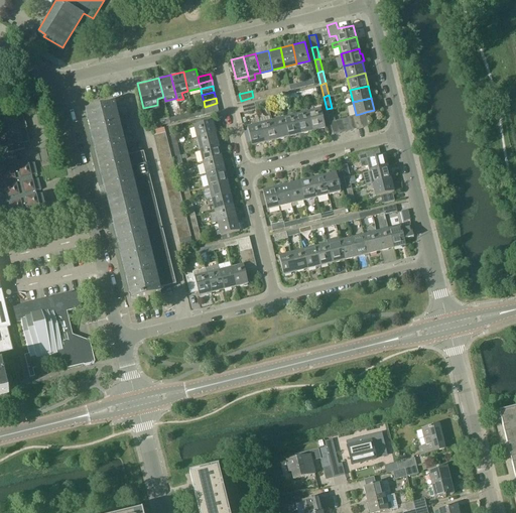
[(144,149),(138,150),(126,104),(116,107),(115,101),(86,108),(132,297),(161,290),(159,285),(176,281),(144,149)]
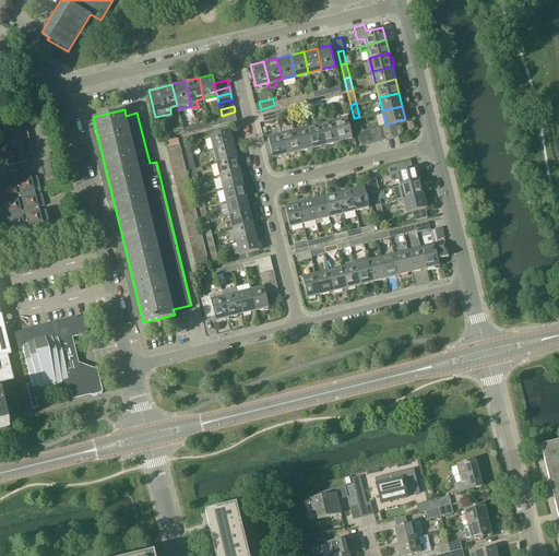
[(276,115),(277,115),(275,109),(262,113),(264,120),(277,117),(276,115)]
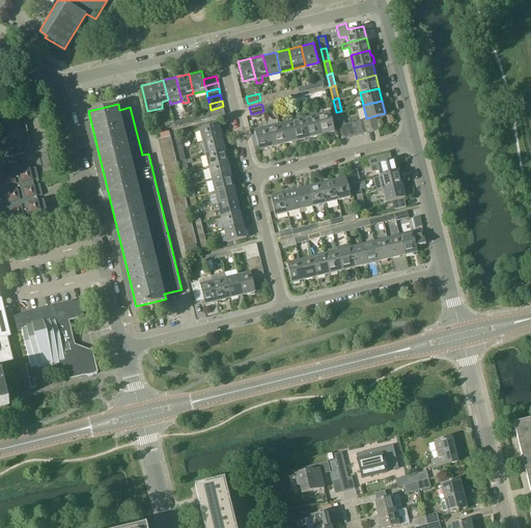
[(211,110),(211,111),(213,115),(225,113),(223,106),(211,110)]
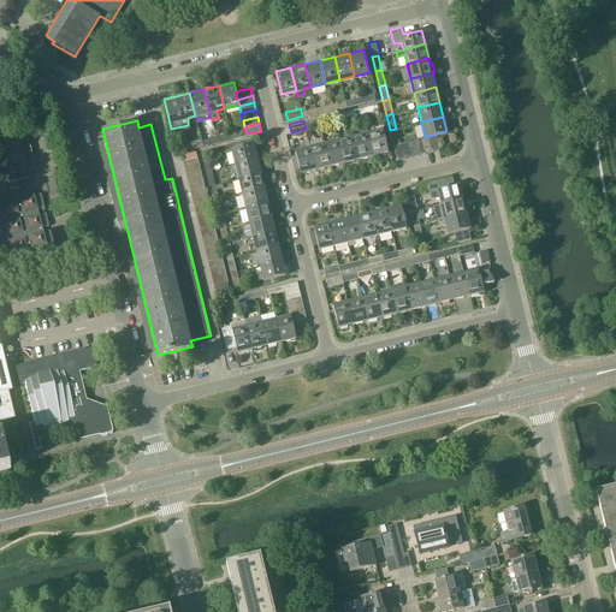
[(383,128),(368,131),(374,153),(389,149),(383,128)]
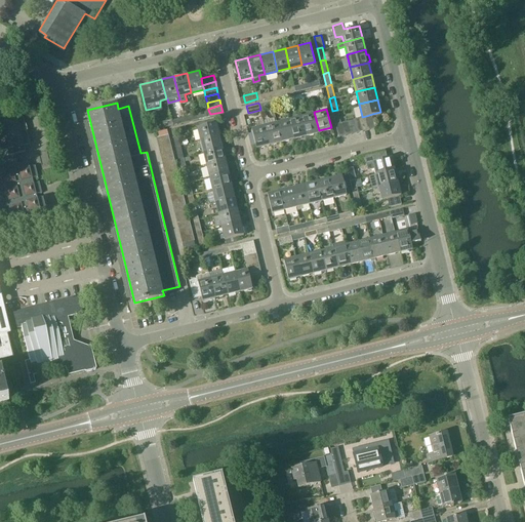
[(340,121),(337,110),(332,111),(338,135),(345,133),(341,121),(340,121)]
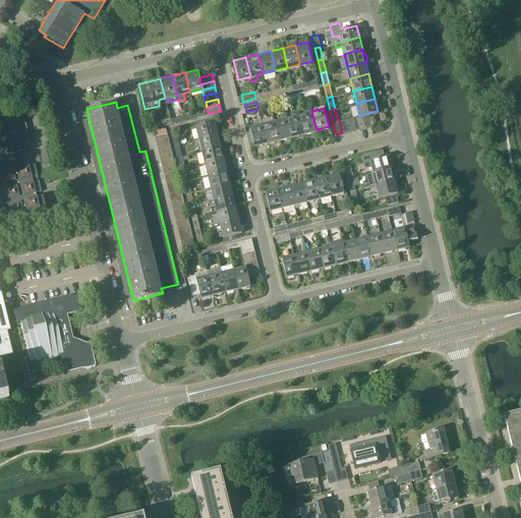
[(311,111),(299,114),(304,132),(316,129),(311,111)]
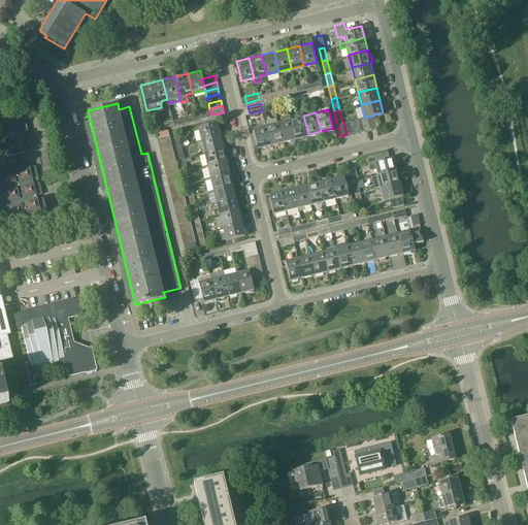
[(374,115),(368,117),(370,129),(377,127),(374,115)]
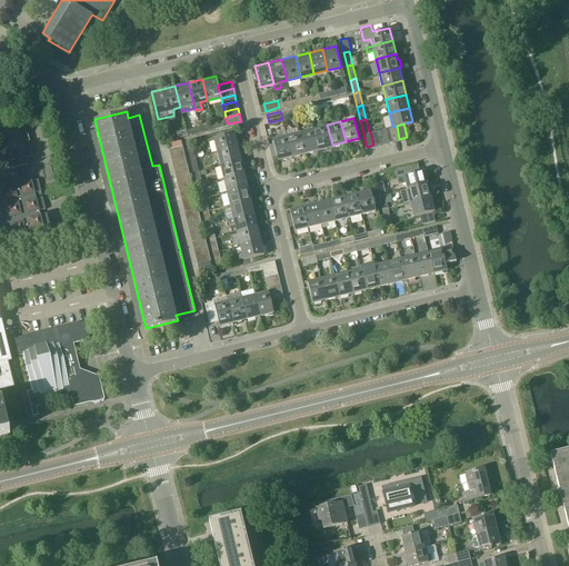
[(0,161),(8,160),(9,166),(10,166),(28,161),(27,156),(32,155),(29,139),(30,139),(29,137),(28,137),(28,135),(29,135),(28,132),(27,132),(26,125),(1,130),(2,138),(2,139),(3,141),(0,141),(0,161)]
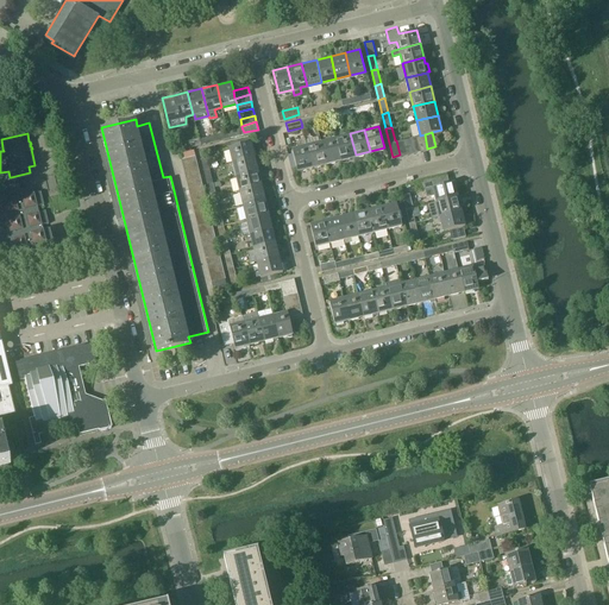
[(312,165),(326,162),(321,139),(319,140),(318,133),(305,137),(312,165)]
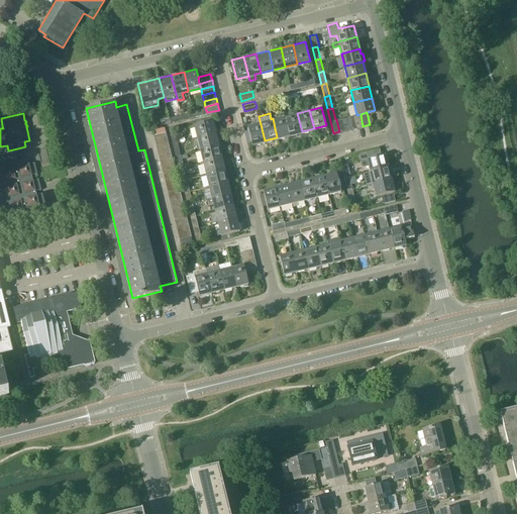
[(297,113),(285,115),(289,134),(302,131),(297,113)]
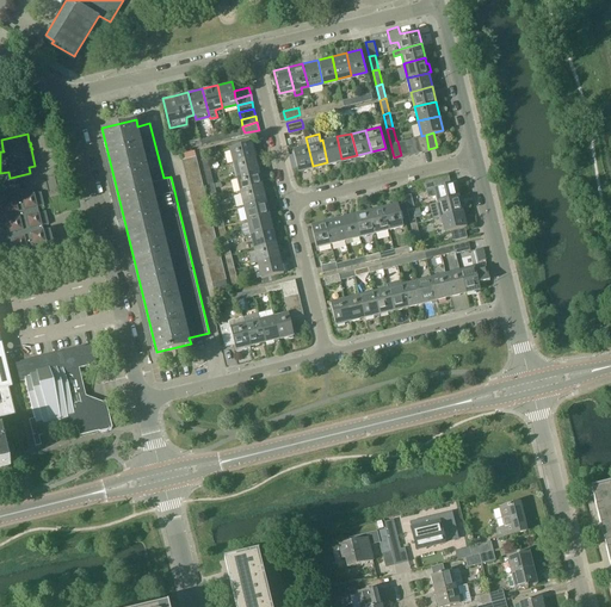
[(421,136),(421,135),(418,136),(421,150),(429,149),(426,135),(421,136)]
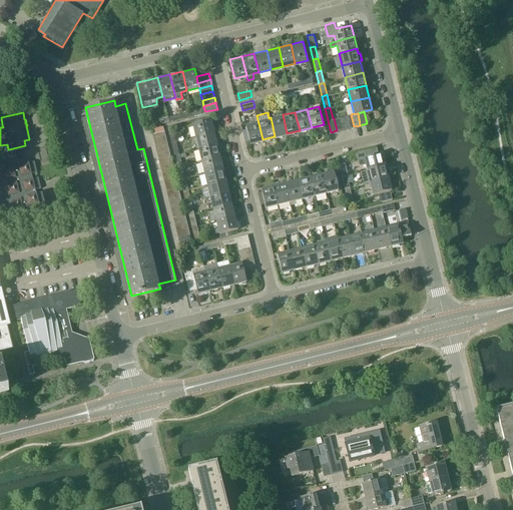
[(250,142),(263,139),(257,115),(257,114),(250,116),(251,122),(245,123),(250,142)]
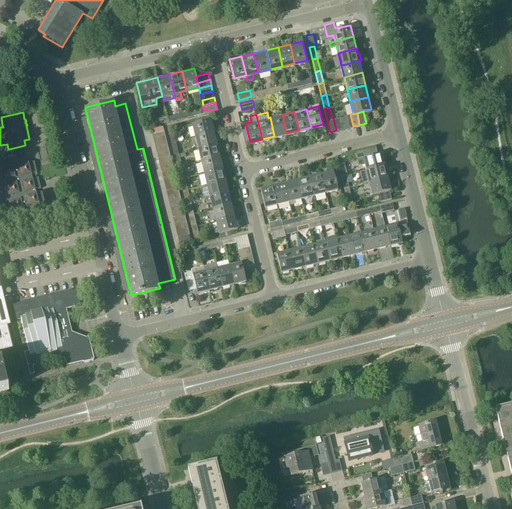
[(282,114),(270,117),(274,136),(286,133),(282,114)]
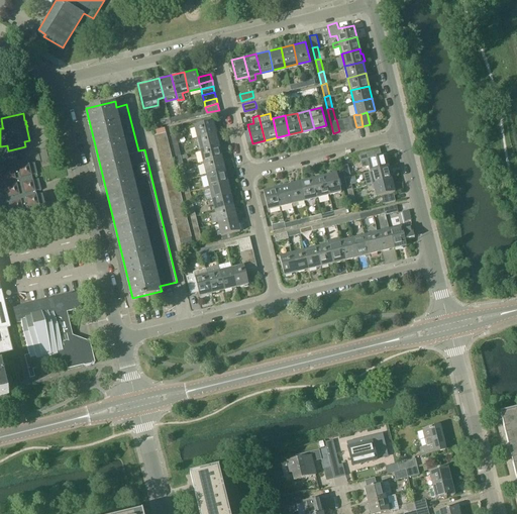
[(356,127),(353,115),(348,116),(351,128),(356,127)]
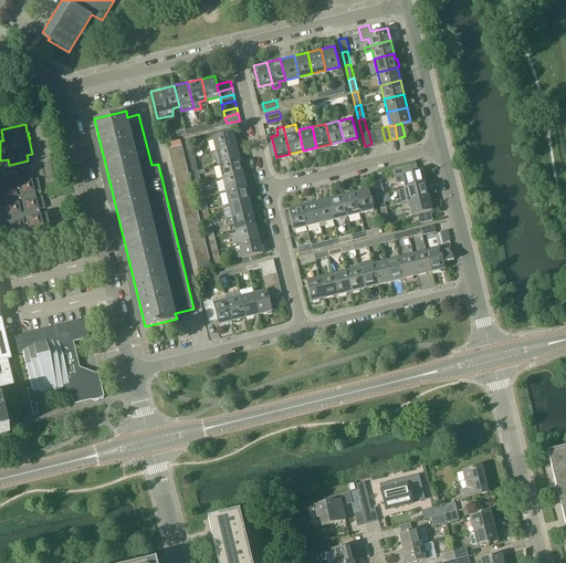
[(385,141),(381,127),(375,129),(378,143),(385,141)]
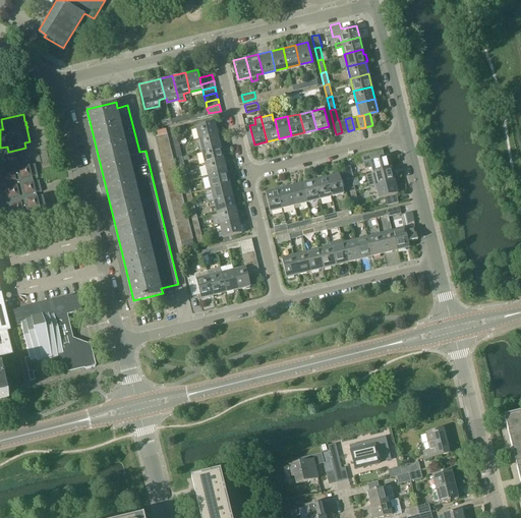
[(339,120),(342,132),(348,131),(345,119),(339,120)]
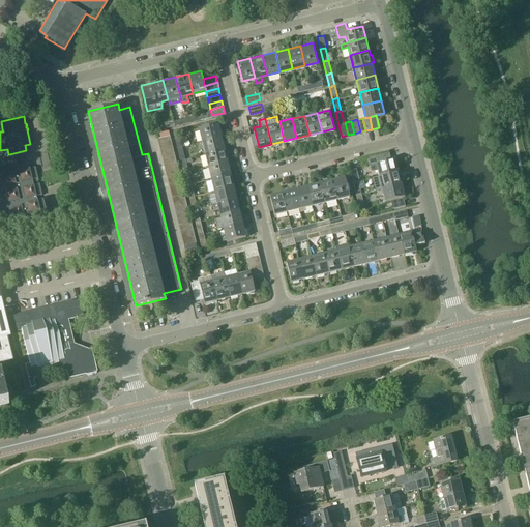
[(202,140),(222,136),(218,122),(199,127),(202,140)]
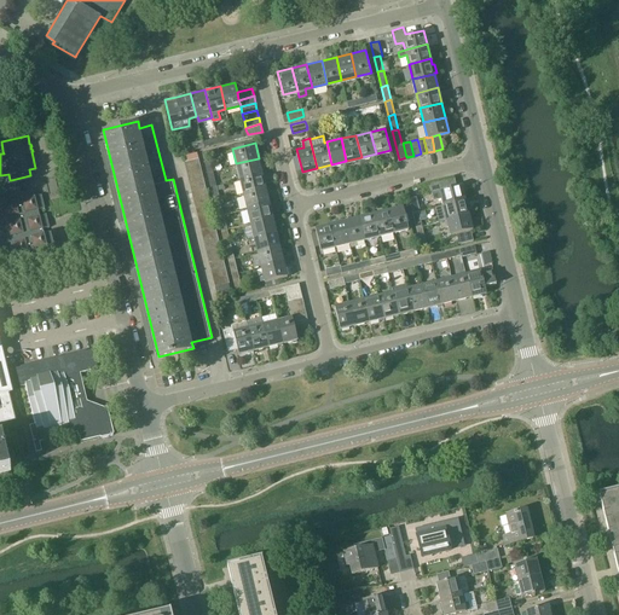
[(203,156),(207,170),(213,169),(213,168),(219,167),(218,164),(213,166),(209,155),(219,152),(218,146),(204,150),(206,156),(203,156)]
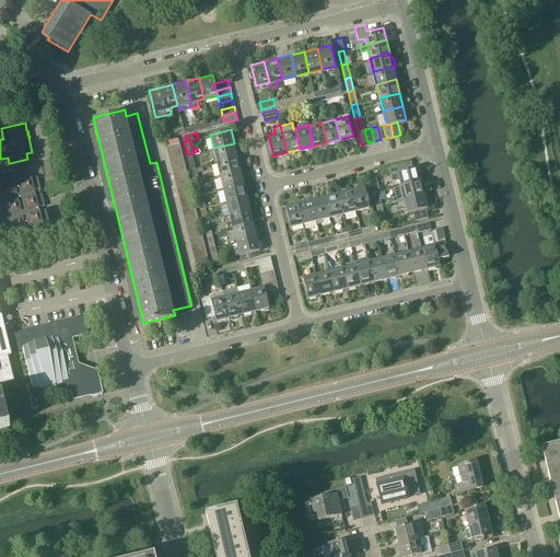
[(166,140),(167,146),(179,142),(178,136),(166,139),(166,140)]
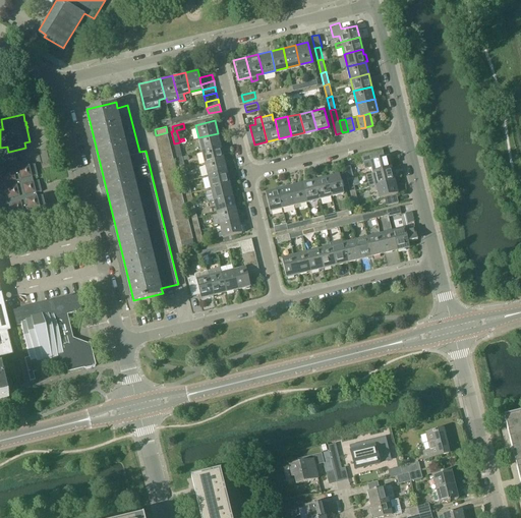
[(169,138),(167,132),(156,135),(157,141),(169,138)]
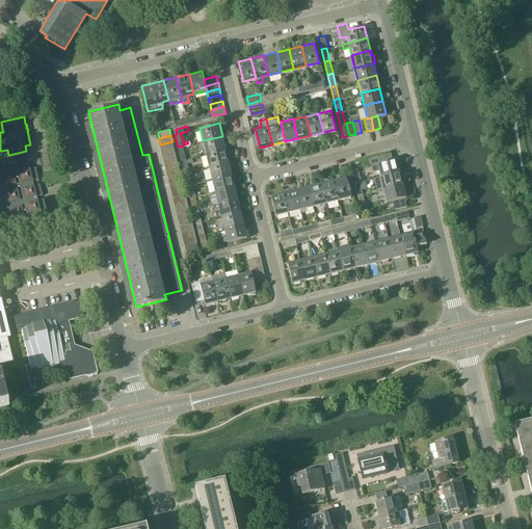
[(200,148),(205,147),(206,153),(225,149),(222,136),(203,140),(197,141),(200,148)]
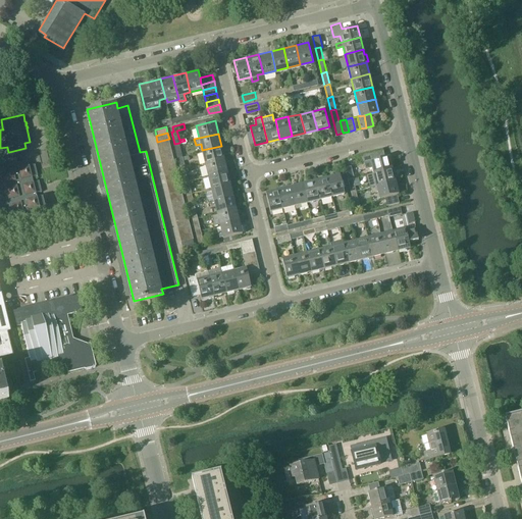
[(170,145),(169,139),(157,142),(159,148),(170,145)]
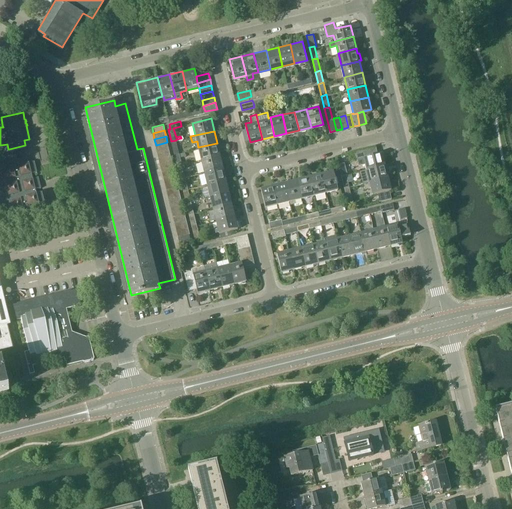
[(179,152),(176,140),(171,141),(174,153),(179,152)]
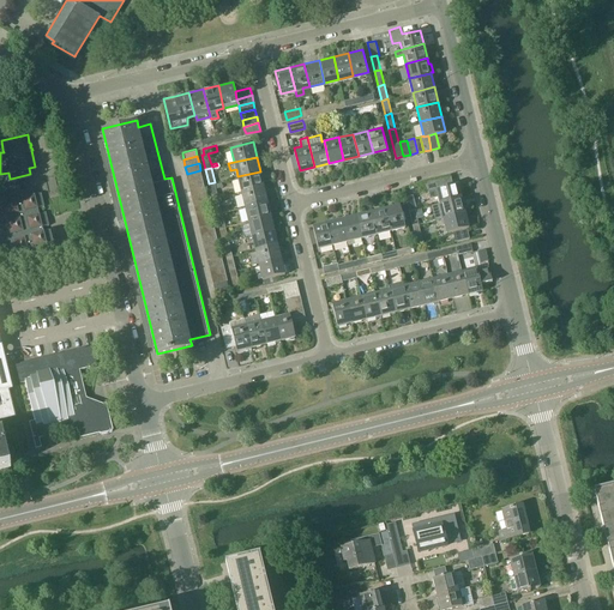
[(187,174),(188,181),(203,177),(200,170),(187,174)]
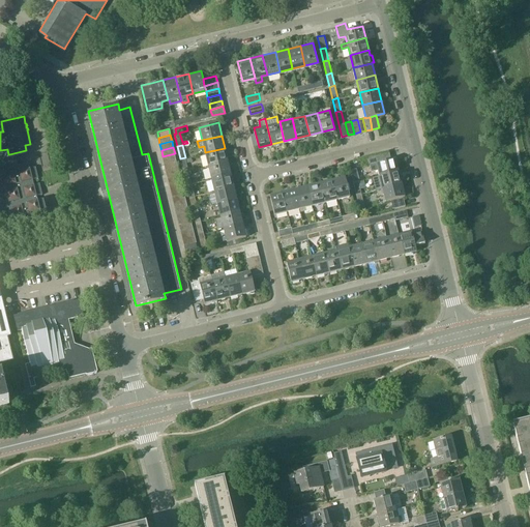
[(225,148),(205,152),(208,165),(228,160),(225,148)]
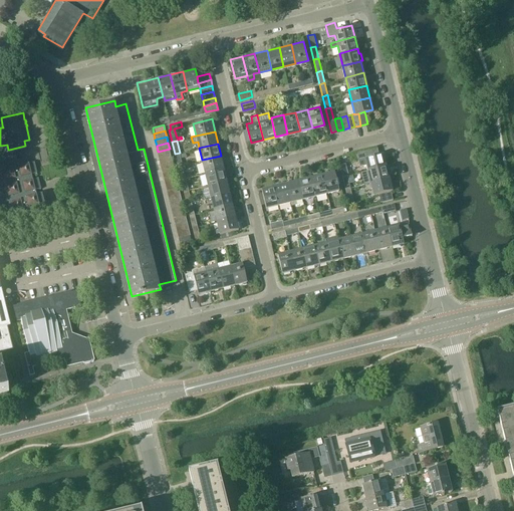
[(171,155),(170,149),(158,152),(160,158),(171,155)]
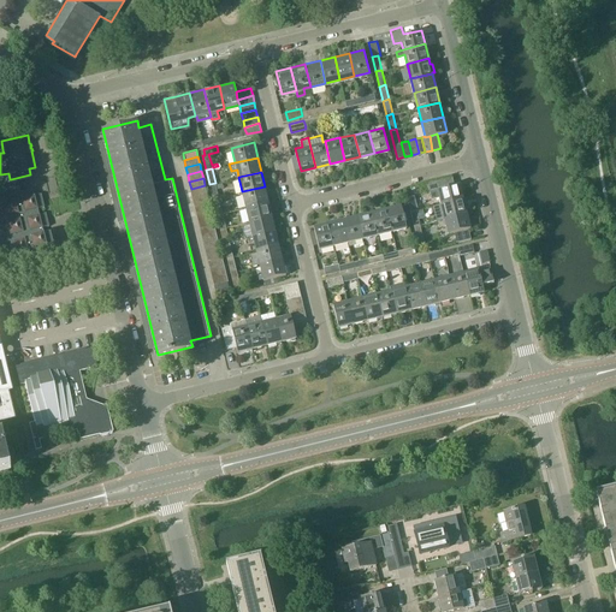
[(219,197),(215,183),(209,184),(213,198),(219,197)]
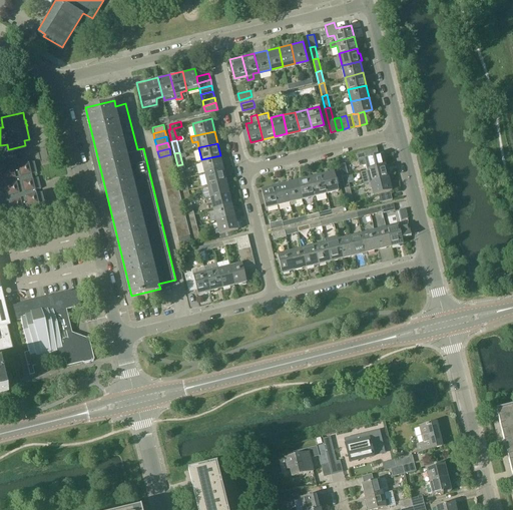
[(366,162),(367,168),(385,164),(382,152),(358,158),(359,164),(366,162)]
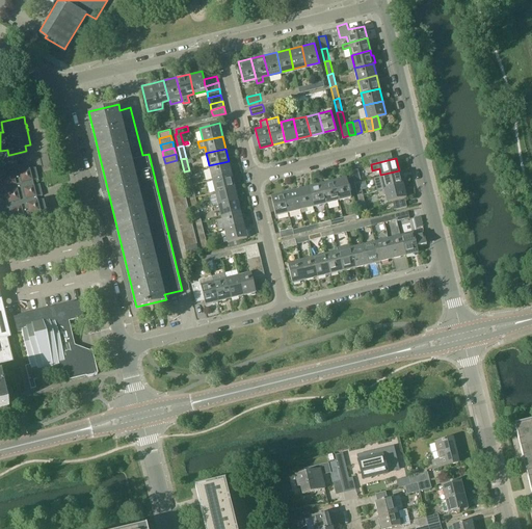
[(179,166),(177,160),(165,163),(166,169),(179,166)]
